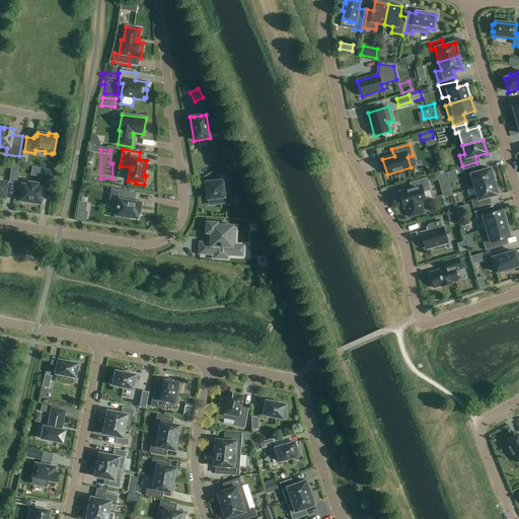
[(235,156),(224,164),(229,172),(240,165),(235,156)]
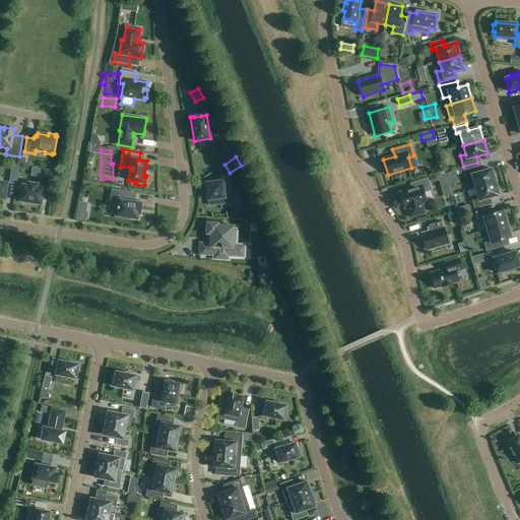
[(16,185),(19,166),(12,165),(9,184),(16,185)]
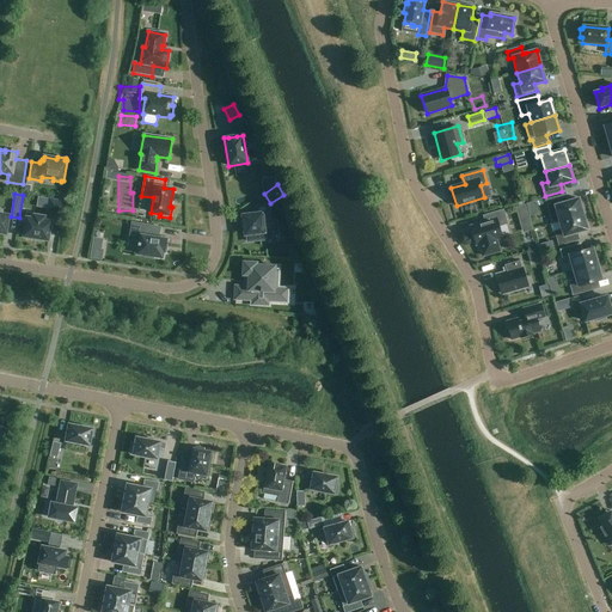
[(565,195),(546,201),(552,224),(560,221),(583,214),(579,199),(568,202),(565,195)]
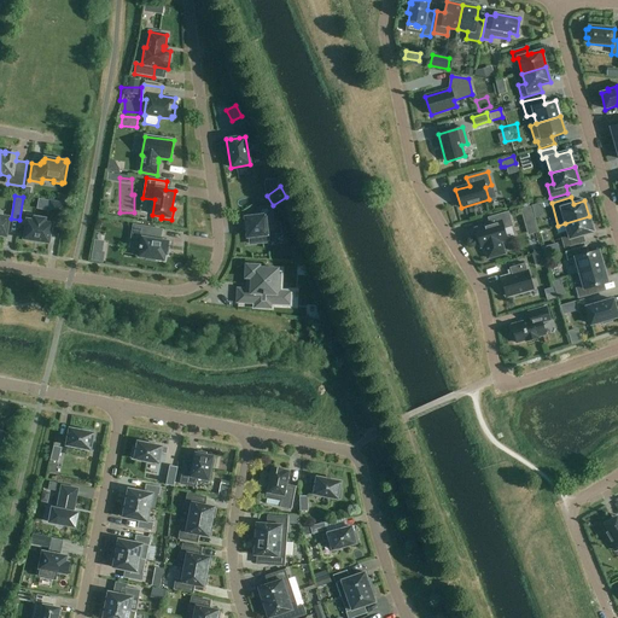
[(64,216),(66,204),(50,200),(47,214),(64,216)]
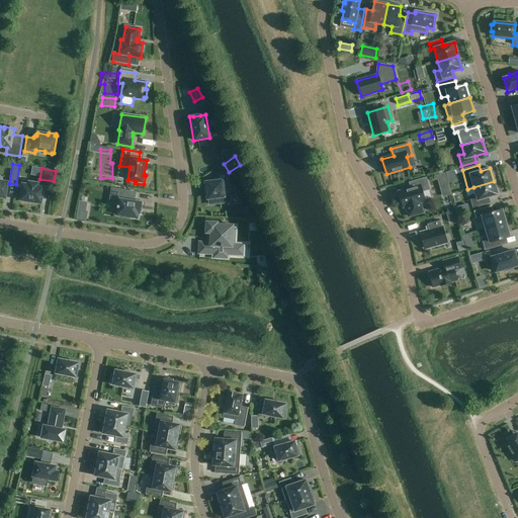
[(234,188),(229,189),(227,173),(217,175),(218,181),(205,183),(206,188),(206,193),(207,193),(207,199),(209,198),(209,204),(230,202),(229,196),(235,195),(234,188)]
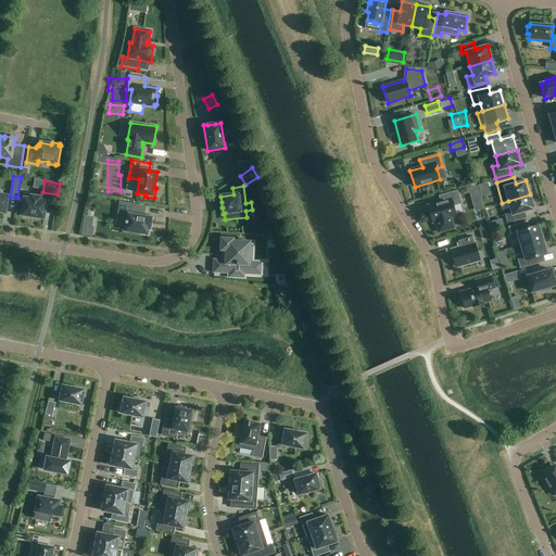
[(477,186),(468,189),(471,200),(480,198),(477,186)]
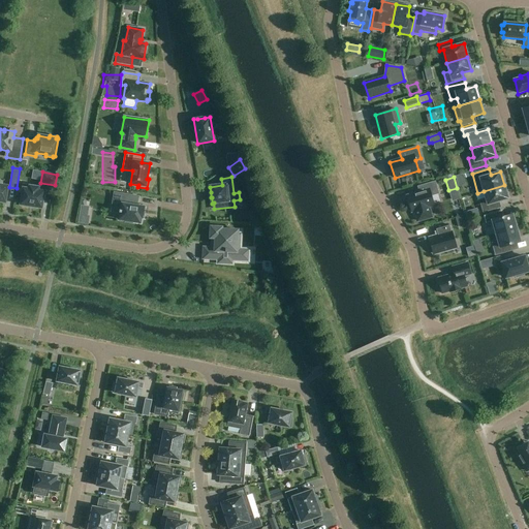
[(405,197),(410,213),(413,212),(416,222),(430,218),(427,208),(433,206),(430,196),(437,194),(433,183),(416,188),(418,193),(405,197)]
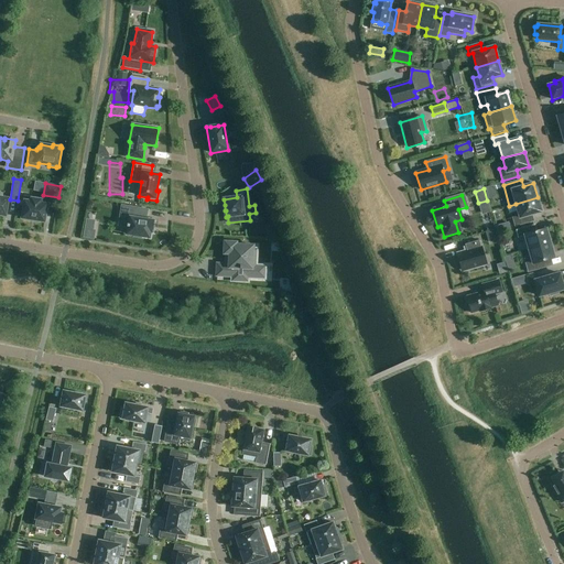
[(516,226),(533,221),(531,215),(542,212),(538,197),(516,204),(518,213),(511,215),(516,226)]
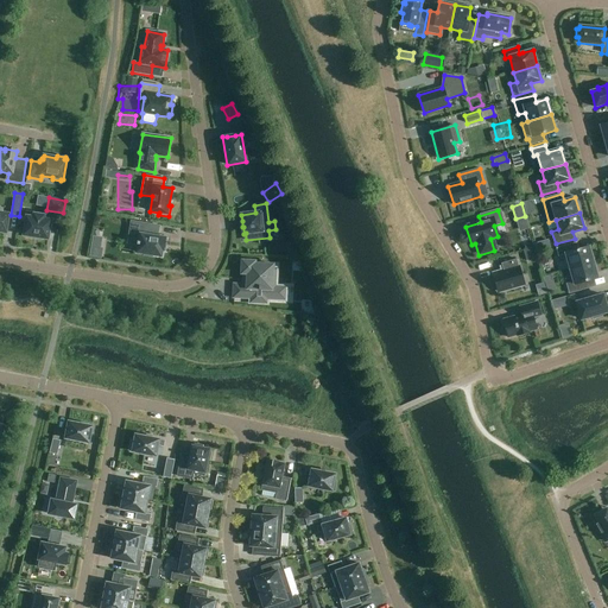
[(44,219),(45,216),(35,214),(33,217),(26,216),(24,235),(26,235),(26,238),(32,239),(32,236),(49,239),(51,220),(44,219)]
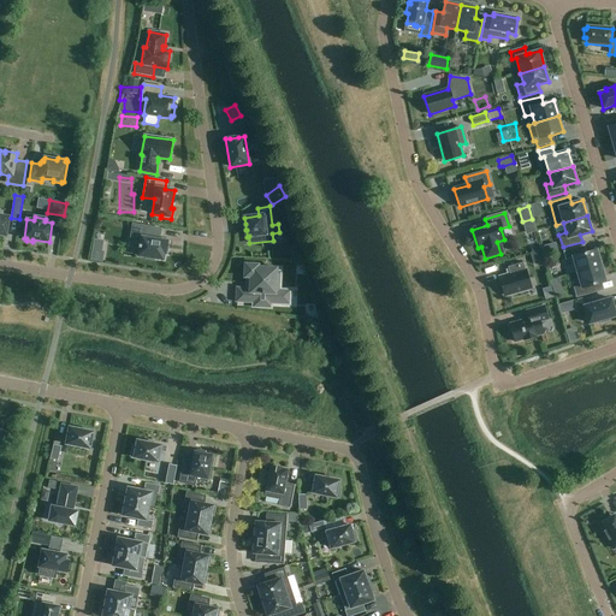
[(134,224),(131,240),(141,241),(141,246),(140,244),(138,248),(140,248),(138,256),(147,258),(147,259),(154,260),(154,259),(164,260),(165,254),(167,254),(169,248),(167,248),(167,247),(169,241),(160,240),(161,229),(134,224)]
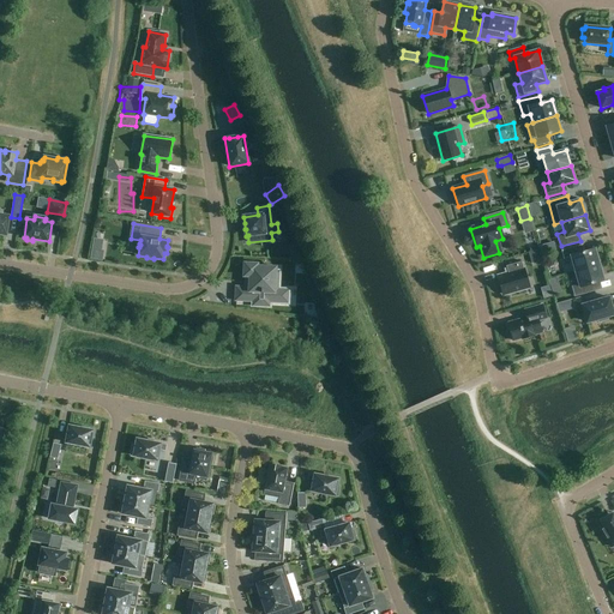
[(573,272),(576,271),(600,265),(595,250),(584,252),(582,245),(563,251),(565,259),(569,258),(573,272)]
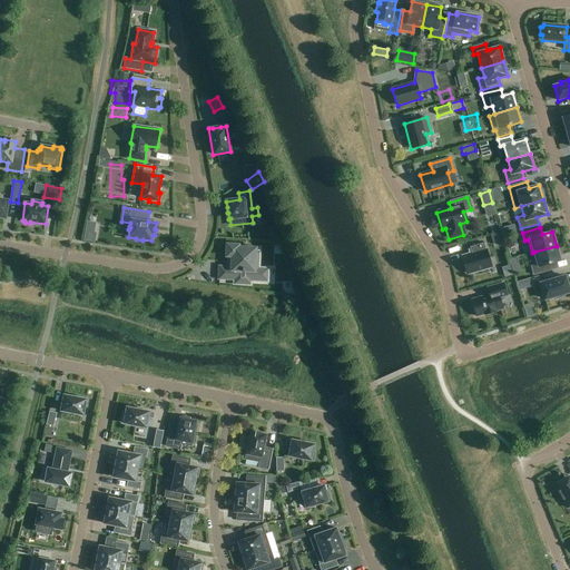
[(86,232),(85,239),(95,242),(96,233),(94,233),(86,232)]
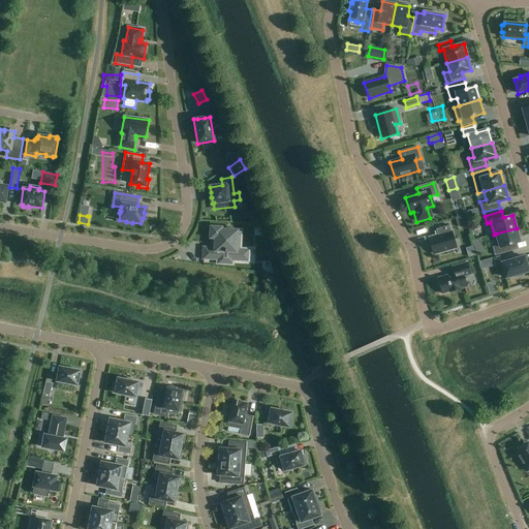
[(464,215),(456,218),(458,227),(466,224),(464,215)]
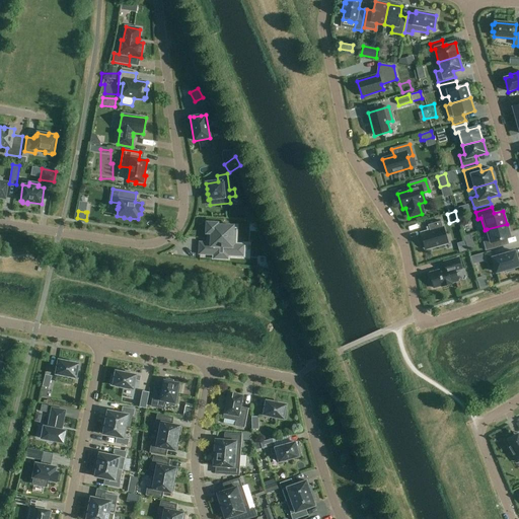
[(446,244),(441,222),(428,225),(429,231),(421,233),(425,249),(431,248),(432,249),(443,246),(442,245),(446,244)]
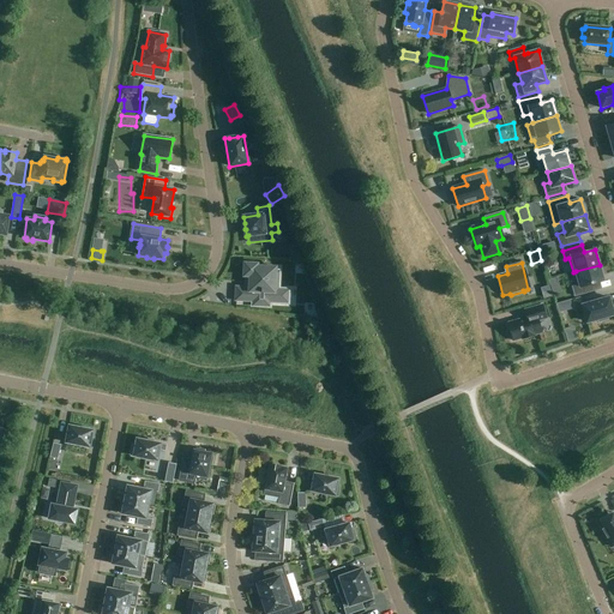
[(235,301),(236,301),(244,301),(253,302),(253,305),(264,306),(269,306),(270,302),(277,302),(278,302),(280,296),(280,292),(277,292),(275,292),(276,268),(257,268),(257,265),(245,264),(245,276),(251,276),(250,288),(236,287),(235,301)]
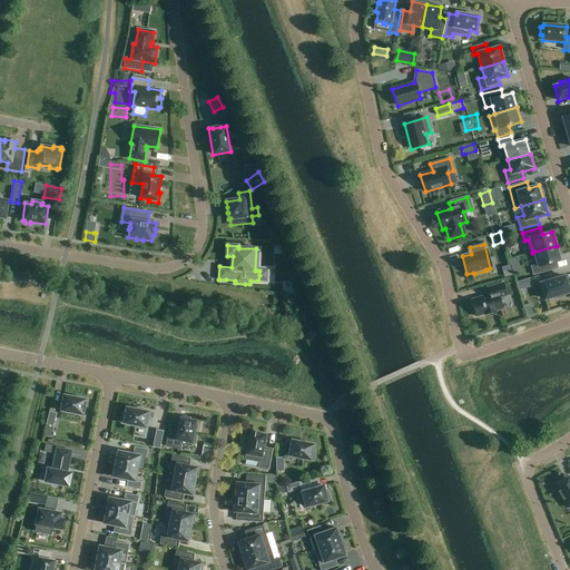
[(557,246),(534,252),(537,262),(530,263),(534,276),(552,271),(550,263),(561,261),(557,246)]
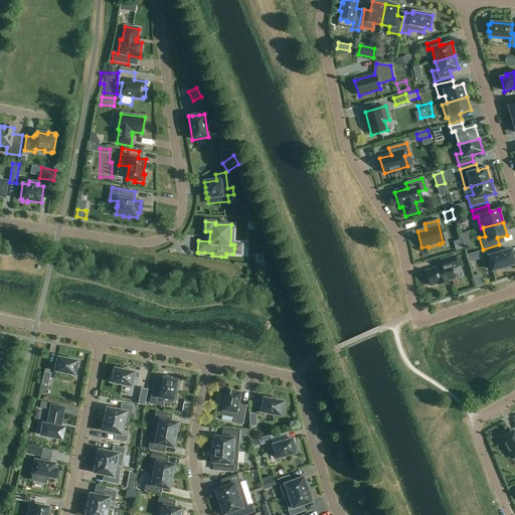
[(468,232),(461,234),(462,241),(469,239),(468,232)]
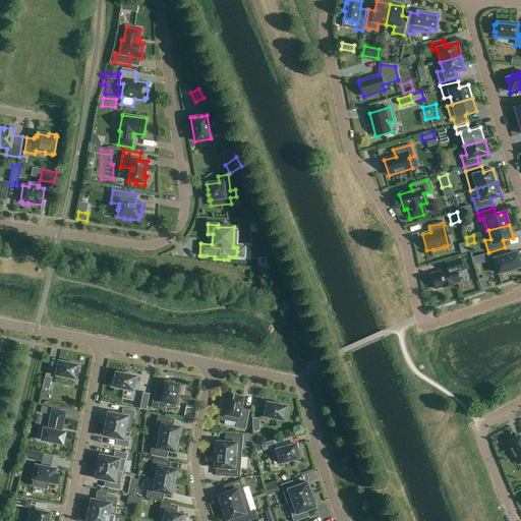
[(520,268),(517,252),(495,258),(499,274),(508,271),(508,273),(515,271),(515,269),(520,268)]
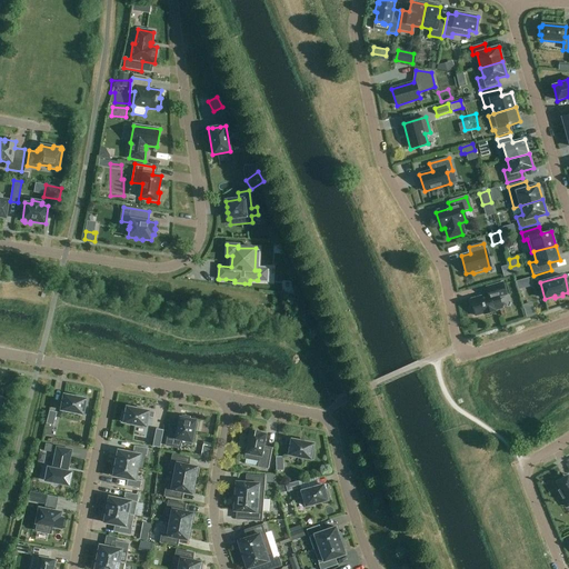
[(516,281),(515,282),(516,283),(518,290),(528,287),(531,286),(529,278),(526,279),(519,280),(516,281)]
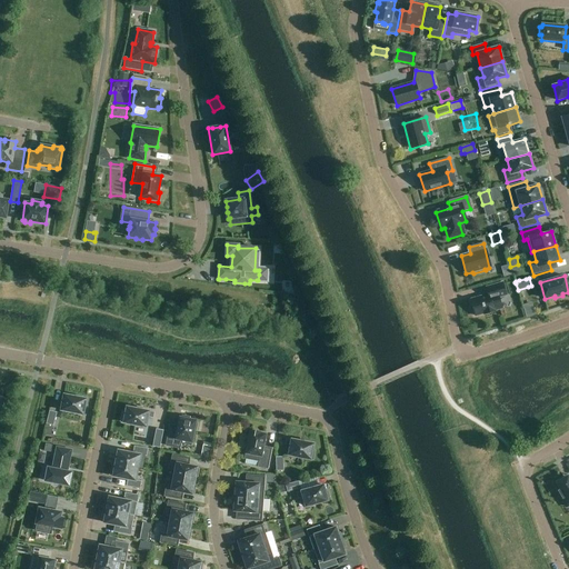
[(503,282),(487,287),(489,295),(471,300),(473,307),(471,307),(473,315),(476,313),(477,317),(485,315),(486,315),(497,311),(497,310),(503,309),(500,298),(508,296),(503,282)]
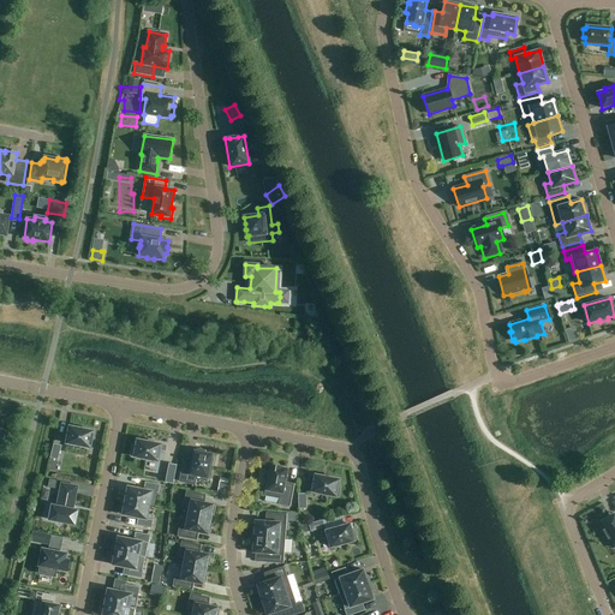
[(70,425),(66,445),(93,449),(95,439),(93,439),(95,430),(70,425)]
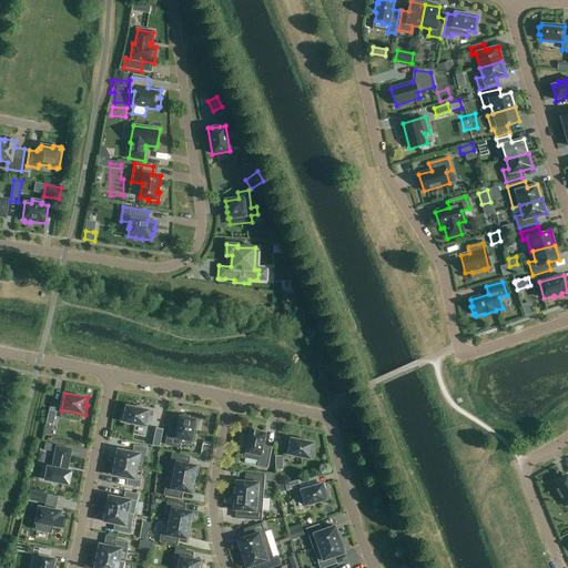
[(120,422),(146,428),(149,417),(153,418),(154,412),(150,411),(127,405),(124,413),(122,412),(120,422)]
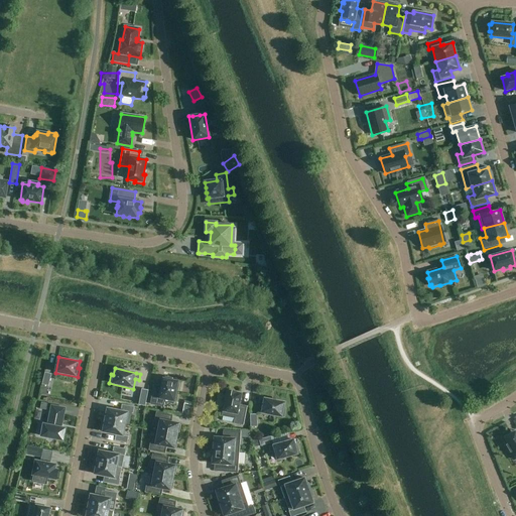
[(46,373),(43,385),(49,387),(52,374),(46,373)]
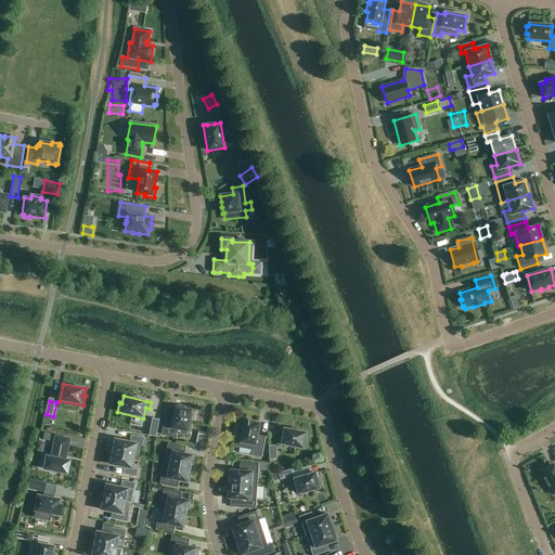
[(35,422),(38,408),(30,405),(26,420),(35,422)]
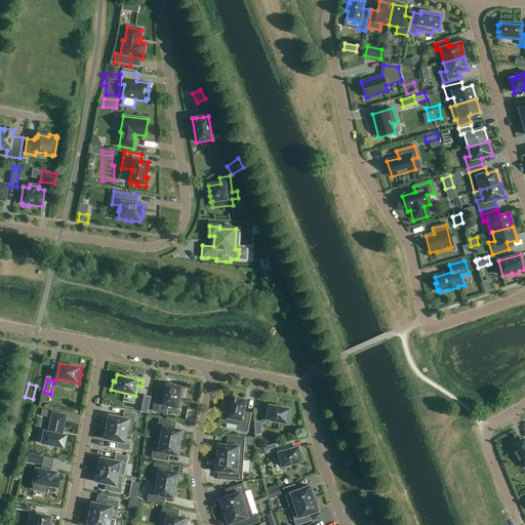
[(175,387),(175,385),(168,384),(168,386),(166,385),(163,397),(156,395),(153,411),(166,413),(167,409),(176,410),(179,397),(180,398),(183,391),(180,390),(180,388),(175,387)]
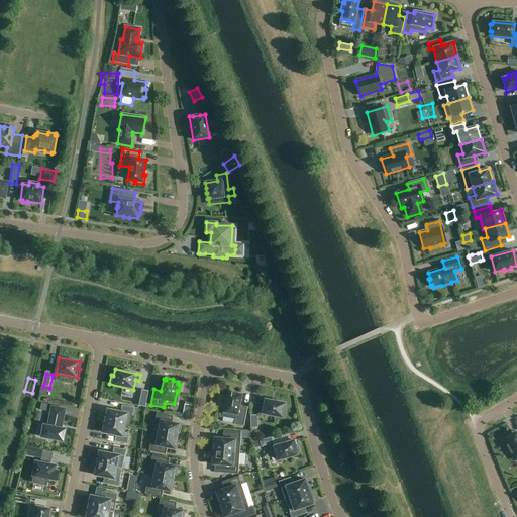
[(138,406),(145,407),(148,391),(141,390),(138,406)]
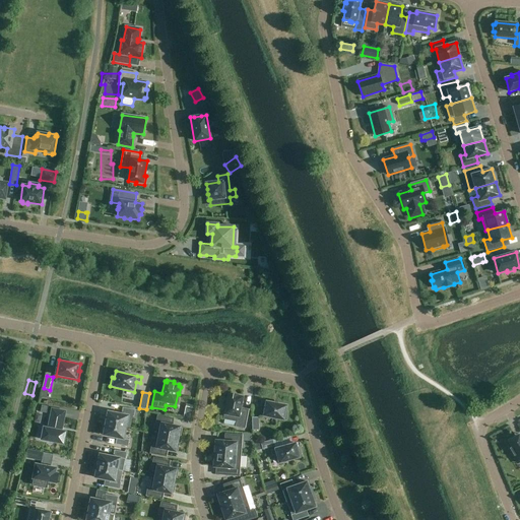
[(240,411),(243,397),(237,395),(238,395),(229,393),(228,400),(225,400),(224,407),(226,407),(224,418),(237,421),(237,427),(245,428),(248,412),(240,411)]
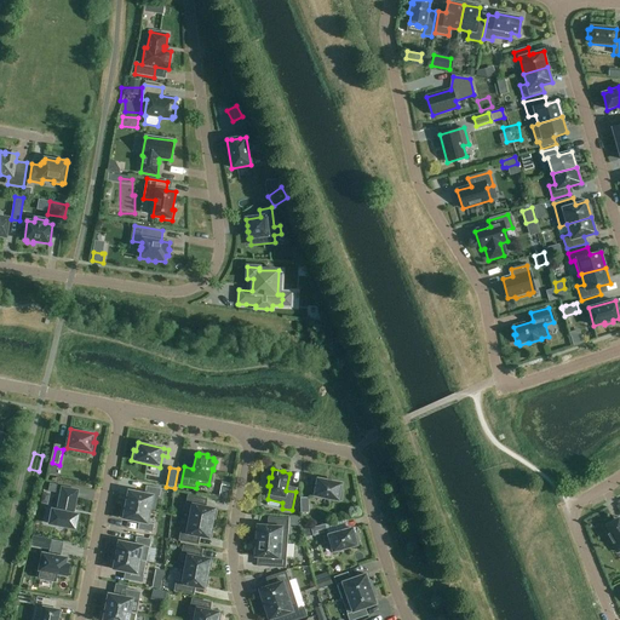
[(316,486),(315,495),(342,501),(343,492),(340,491),(343,483),(313,477),(311,484),(316,486)]
